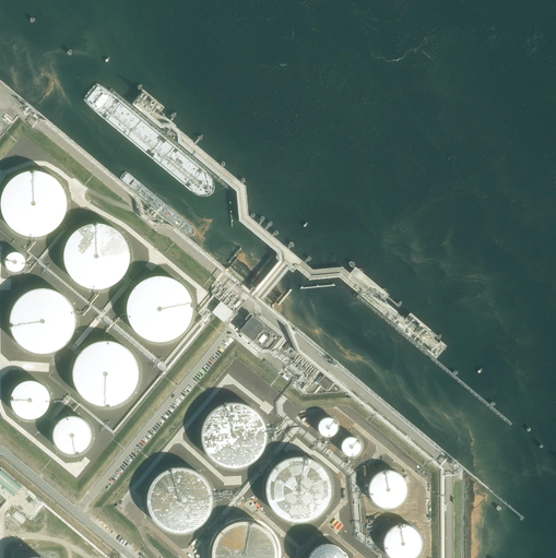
[(0,198),(0,209),(0,212),(4,222),(12,230),(22,236),(33,238),(44,236),(54,232),(61,224),(66,213),(68,202),(64,190),(59,180),(49,174),(38,170),(27,170),(16,174),(8,181),(2,191),(0,198)]
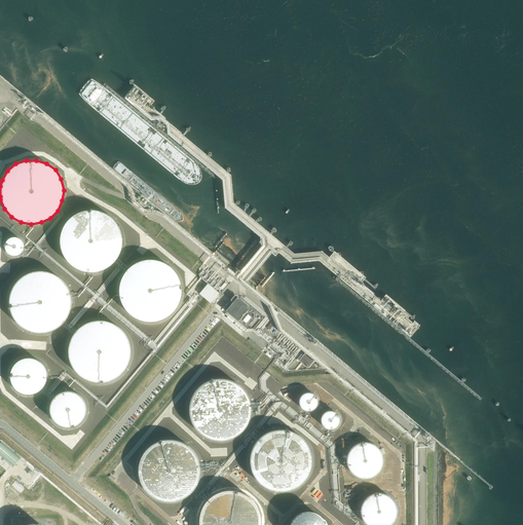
[(60,239),(61,250),(65,259),(71,266),(80,271),(90,273),(101,272),(110,267),(117,260),(122,251),(123,239),(121,229),(115,220),(107,213),(97,210),(85,210),(75,214),(67,220),(62,229),(60,239)]
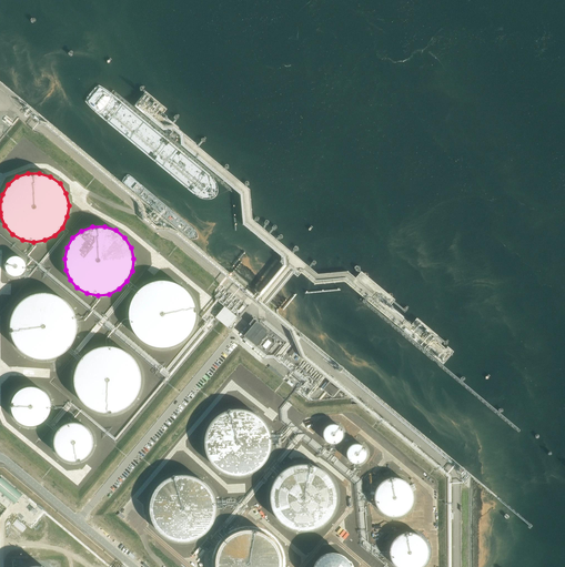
[(10,263),(8,266),(8,271),(9,274),(11,276),(14,279),(18,280),(21,280),(24,279),(27,276),(29,273),(30,270),(29,266),(28,263),(26,261),(22,259),(19,259),(16,259),(12,261),(10,263)]
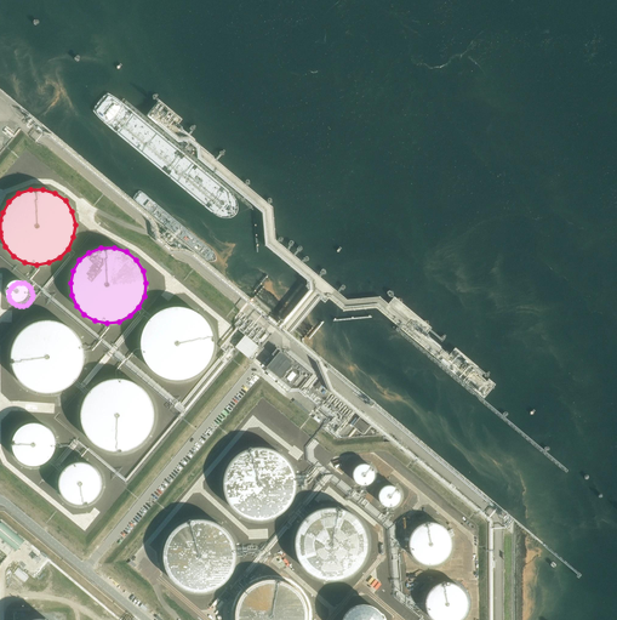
[(140,341),(141,353),(146,364),(154,374),(165,380),(177,381),(189,380),(200,374),(209,365),(213,354),(215,341),(212,329),(205,318),(195,311),(183,306),(171,307),(159,311),(149,319),(142,329),(140,341)]
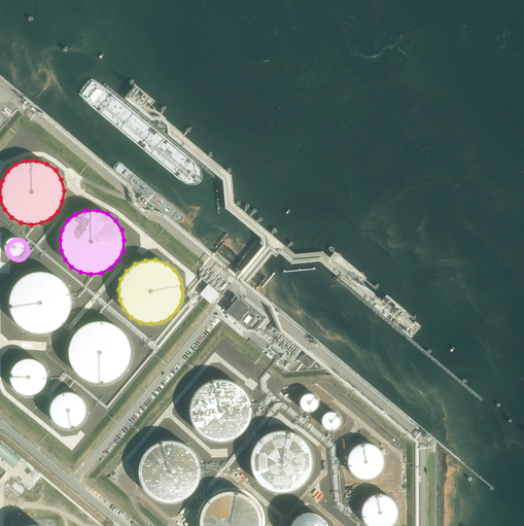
[(7,302),(7,312),(12,321),(19,329),(28,335),(38,336),(48,335),(58,330),(65,323),(70,313),(71,303),(69,291),(63,282),(55,276),(44,273),(33,273),(23,276),(14,283),(9,292),(7,302)]
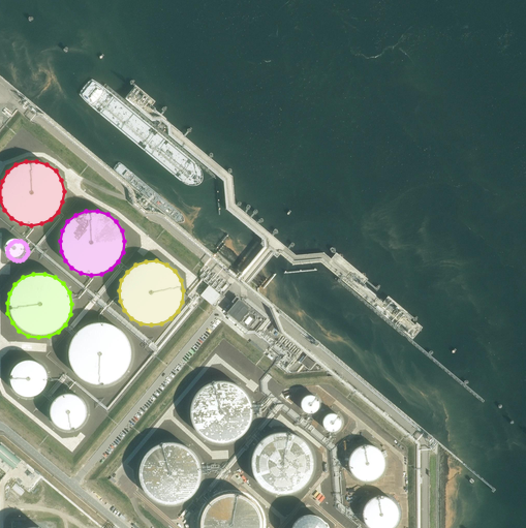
[(216,304),(224,293),(212,284),(204,293),(216,304)]
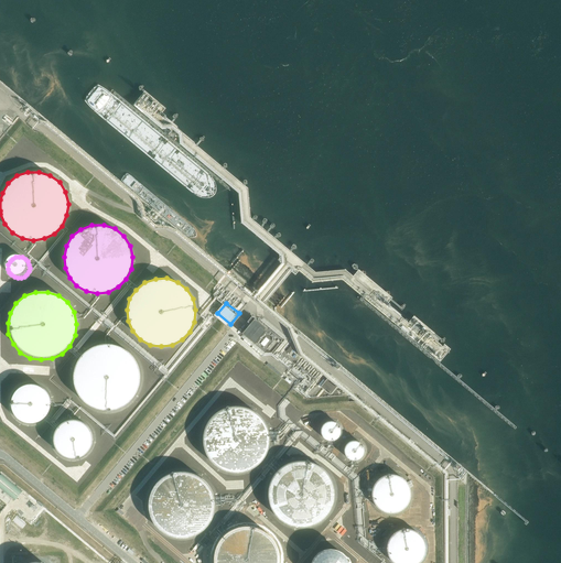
[(254,323),(245,334),(257,344),(257,343),(268,329),(271,333),(273,329),(255,315),(250,321),(254,323)]
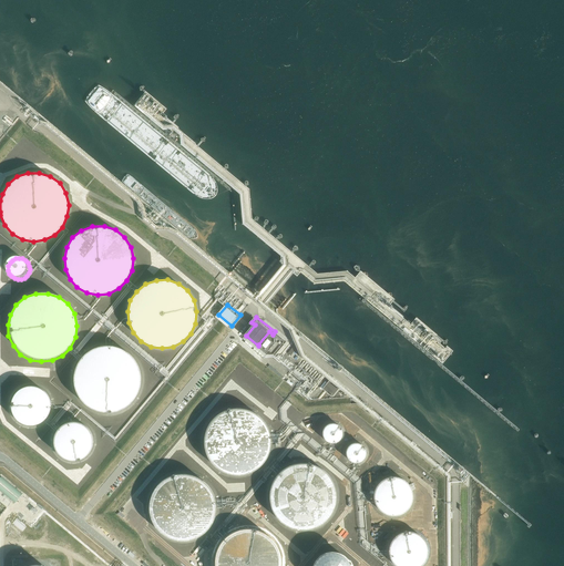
[(268,353),(279,340),(273,335),(269,331),(258,345),(268,353)]
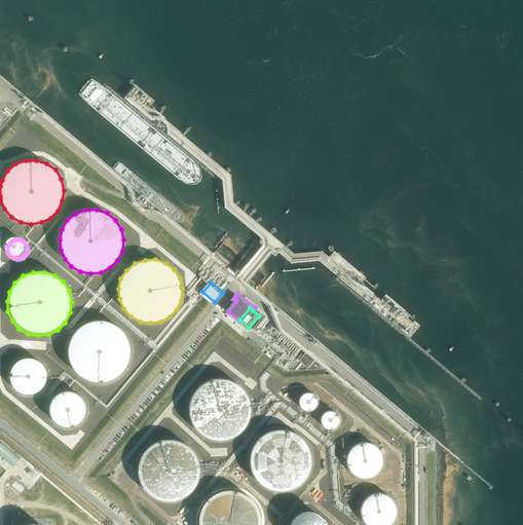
[(67,350),(68,361),(72,370),(79,377),(87,382),(98,384),(108,383),(117,378),(124,371),(129,362),(131,350),(128,340),(122,331),(114,325),(104,321),(92,321),(82,325),(74,332),(69,340),(67,350)]
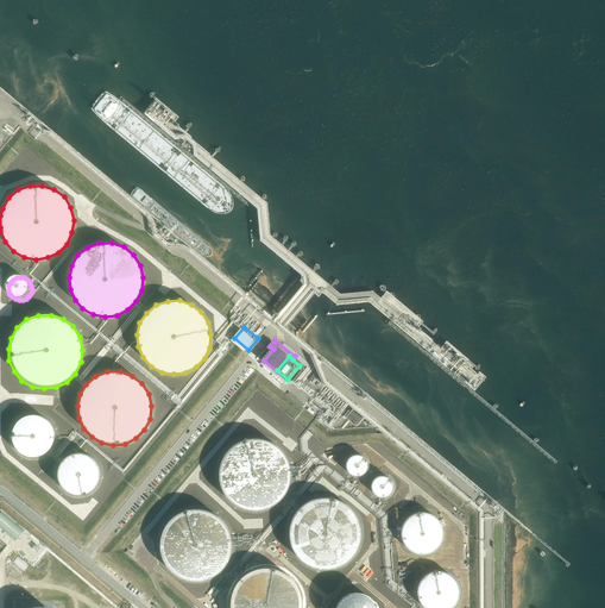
[(359,405),(350,417),(359,425),(370,413),(359,405)]
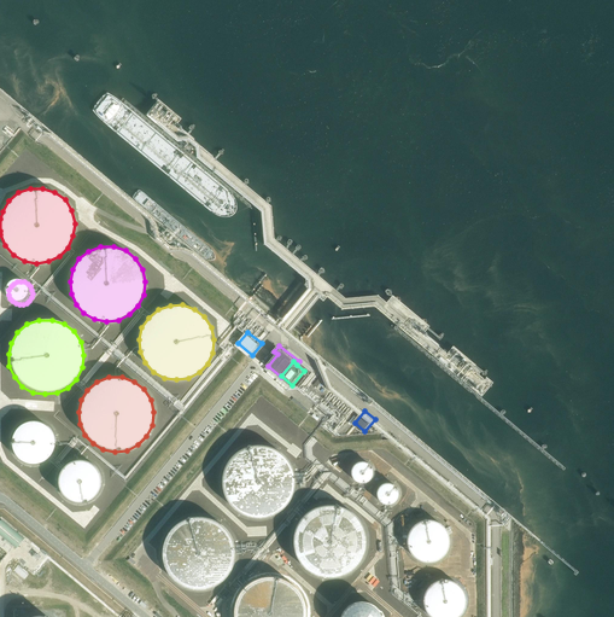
[(13,431),(11,441),(13,449),(16,455),(23,460),(29,463),(35,463),(45,459),(50,453),(53,447),(53,438),(51,431),(45,424),(35,420),(27,420),(18,425),(13,431)]
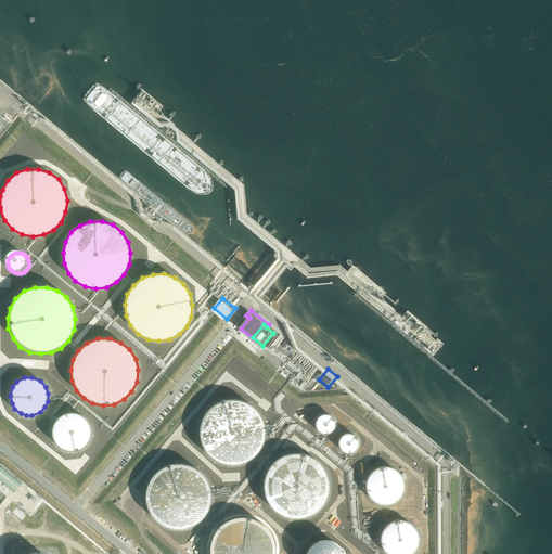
[(201,429),(202,440),(206,450),(214,459),(223,464),(234,465),(245,464),(255,460),(262,451),(268,441),(269,430),(266,419),(260,409),(251,402),(240,398),(229,399),(218,402),(209,410),(204,419),(201,429)]
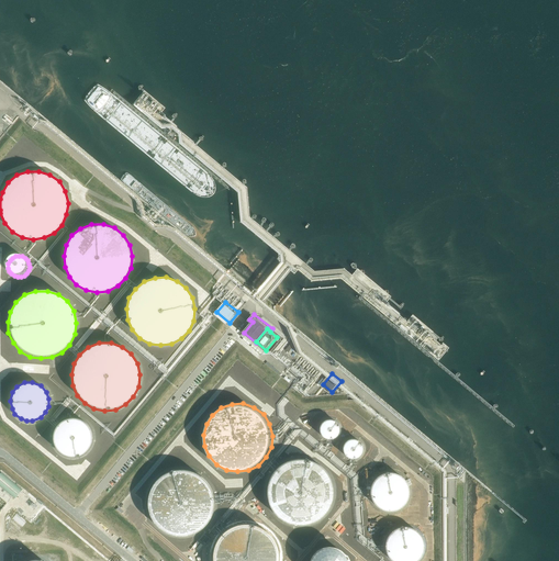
[(54,428),(52,437),(54,445),(57,450),(63,455),(68,457),(75,457),(82,453),(87,449),(90,442),(91,435),(89,428),(82,422),(74,418),(66,418),(58,423),(54,428)]
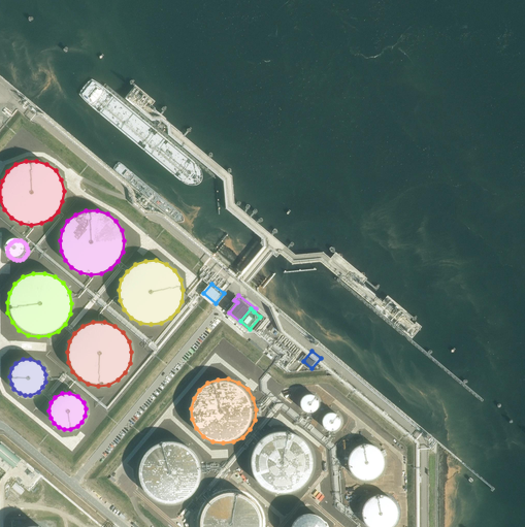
[(302,408),(304,410),(307,413),(310,413),(314,413),(317,412),(319,408),(320,405),(321,402),(320,399),(318,397),(316,395),(313,394),(309,394),(306,395),(303,396),(302,399),(301,402),(301,405),(302,408)]
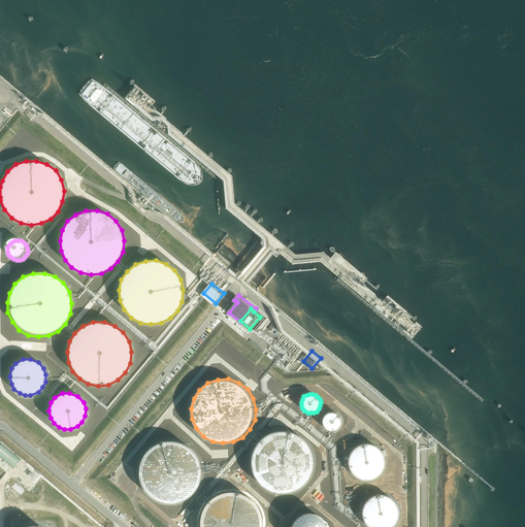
[(324,417),(323,421),(323,424),(324,428),(328,431),(333,432),(338,430),(341,427),(342,421),(340,416),(337,414),(331,413),(328,414),(324,417)]
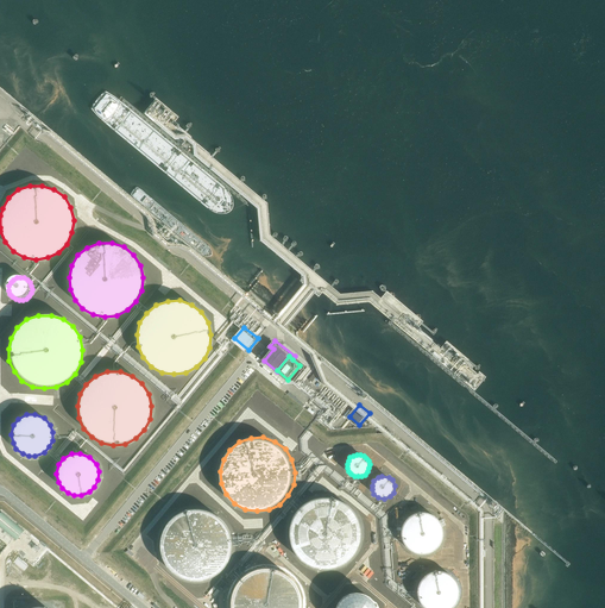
[(289,532),(290,544),(295,555),(303,564),(314,570),(326,571),(338,570),(347,565),(357,556),(361,545),(363,533),(360,520),(353,509),(344,502),(332,497),(320,499),(308,502),(298,511),(291,520),(289,532)]
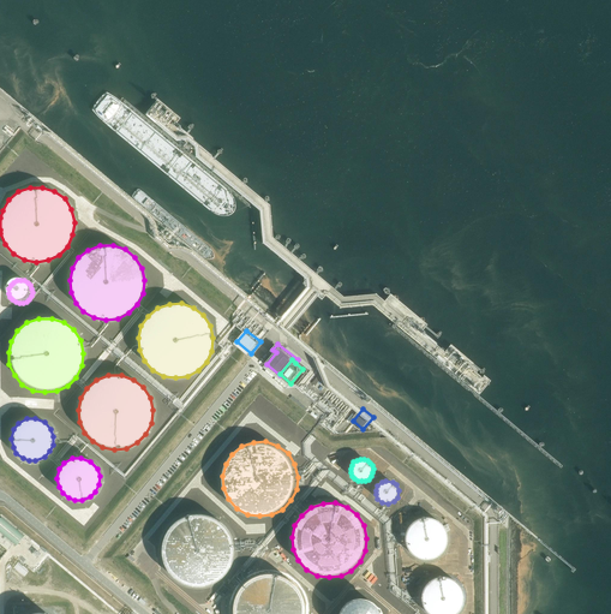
[(161,548),(161,560),(167,571),(174,580),(185,586),(197,588),(209,586),(220,580),(228,572),(234,561),(235,548),(233,536),(226,525),(216,518),(204,513),(191,514),(179,518),(169,526),(163,536),(161,548)]
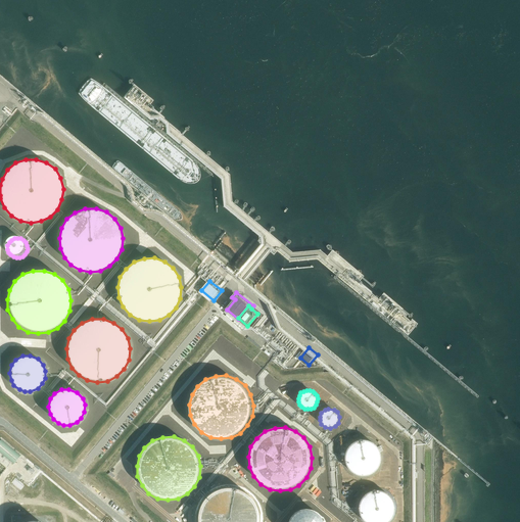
[(347,451),(345,459),(347,466),(350,470),(356,474),(361,476),(367,476),(374,473),(378,469),(381,463),(382,456),(380,449),(374,443),(366,440),(359,441),(351,444),(347,451)]
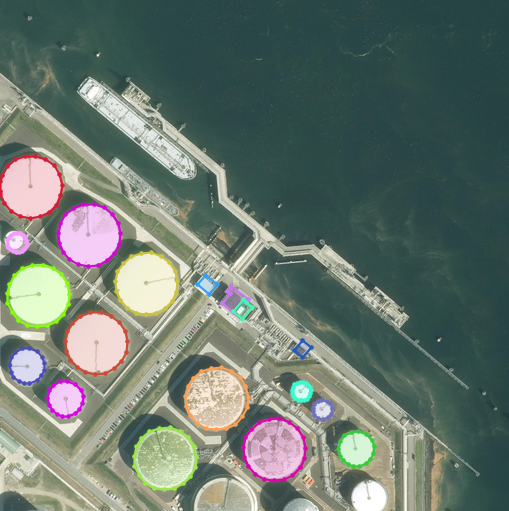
[(193,507),(192,510),(254,510),(255,507),(253,497),(247,488),(239,481),(229,478),(218,478),(208,482),(200,488),(195,497),(193,507)]
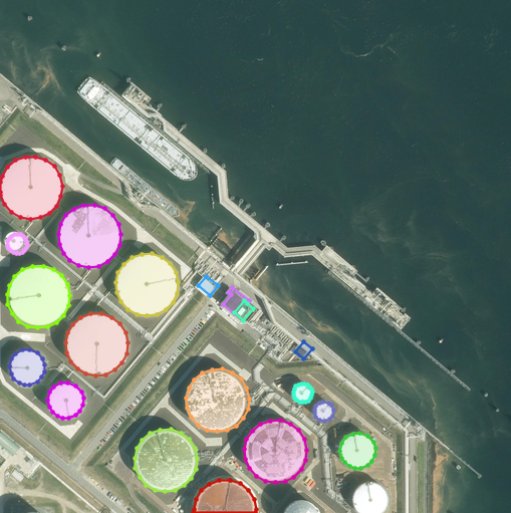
[(117,500),(120,495),(101,481),(98,486),(117,500)]
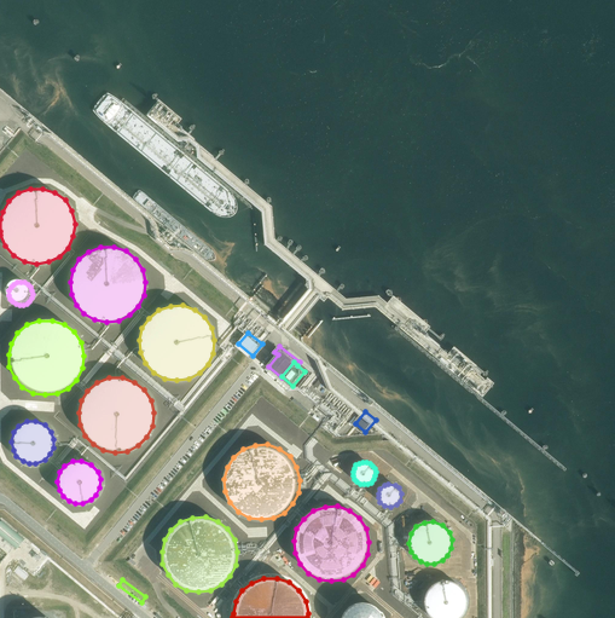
[(427,593),(424,602),(425,611),(429,616),(431,617),(459,617),(463,614),(466,608),(466,599),(464,591),(458,584),(448,581),(440,582),(431,587),(427,593)]
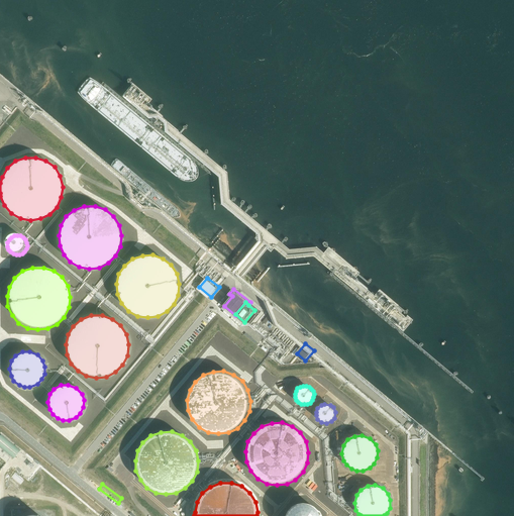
[(323,515),(324,515),(323,513),(322,511),(321,509),(320,507),(318,505),(316,503),(313,502),(311,501),(308,500),(306,500),(303,500),(300,501),(298,502),(295,503),(293,504),(291,506),(290,508),(289,511),(288,513),(287,515),(323,515)]
